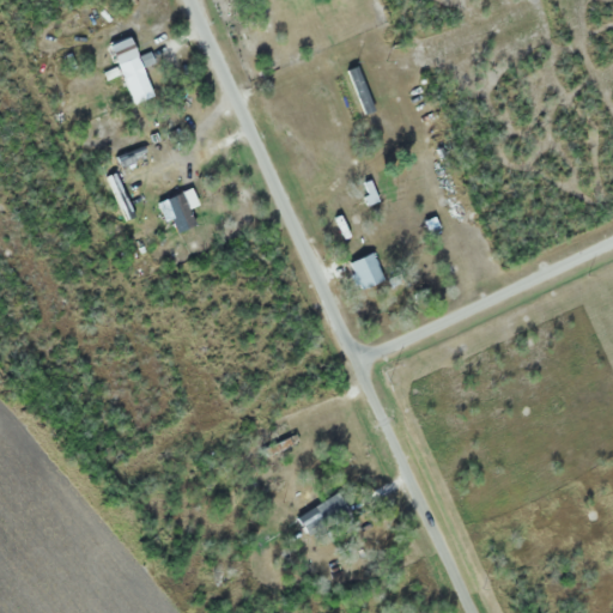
[(116,156),(120,168),(147,157),(144,146),(116,156)]
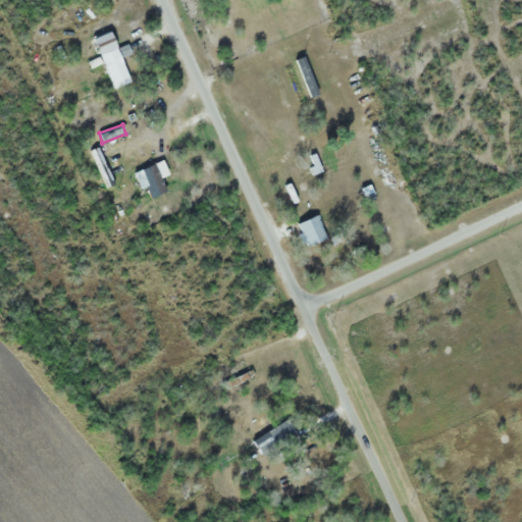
[(91,151),(107,188),(115,185),(98,148),(91,151)]
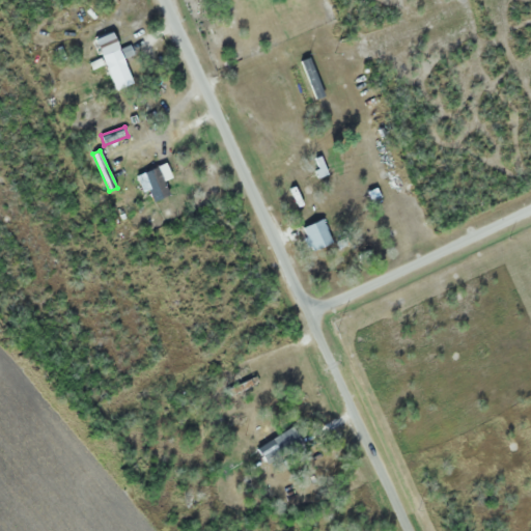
[(173,187),(189,180),(176,152),(161,159),(173,187)]
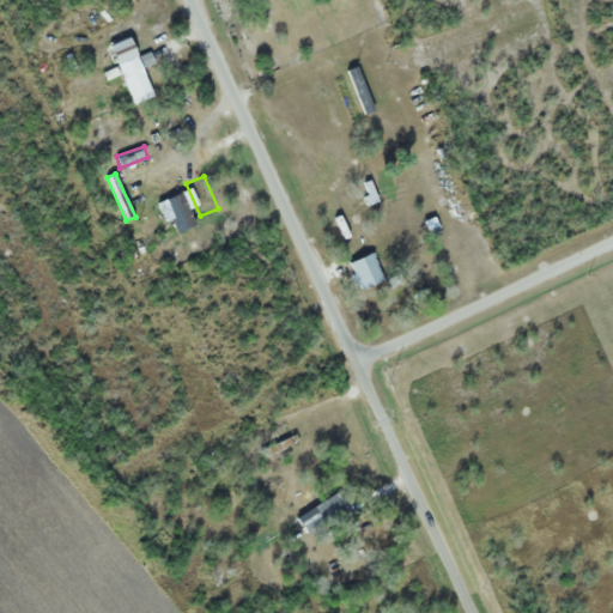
[(350,262),(362,290),(384,281),(374,253),(350,262)]
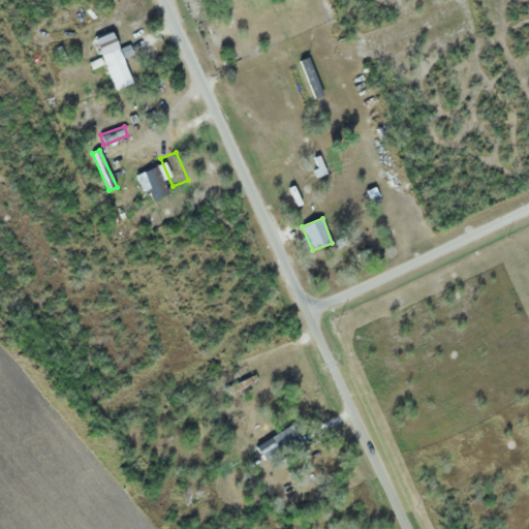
[(256,445),(266,463),(302,443),(293,427),(256,445)]
